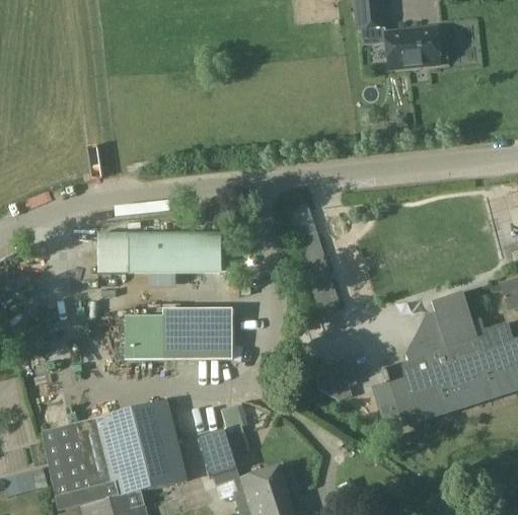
[(356,0),(359,27),(385,25),(382,0),(356,0)]
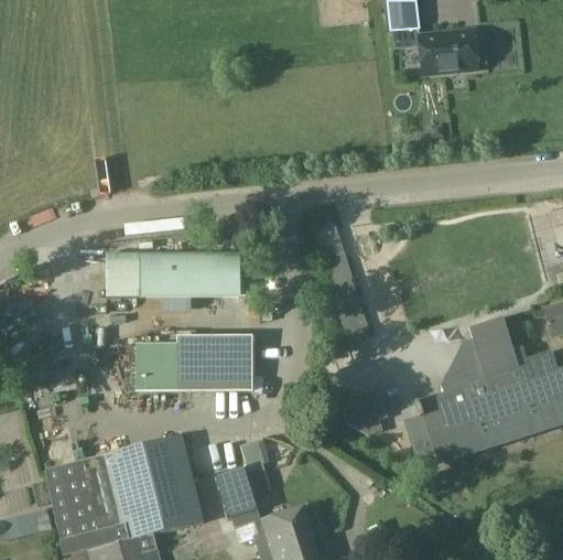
[(478,68),(474,29),(420,34),(424,74),(478,68)]
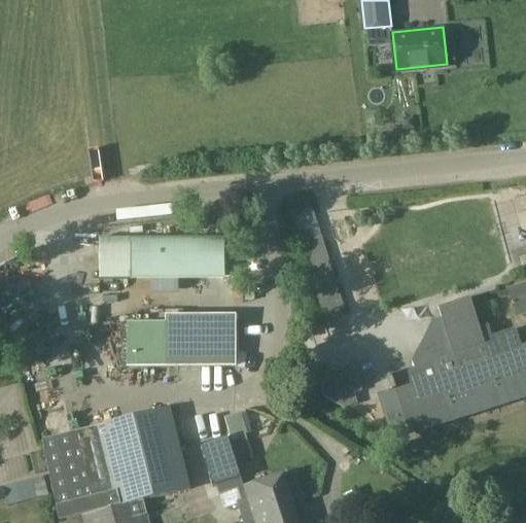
[(292,212),(318,297),(339,289),(313,206),(292,212)]
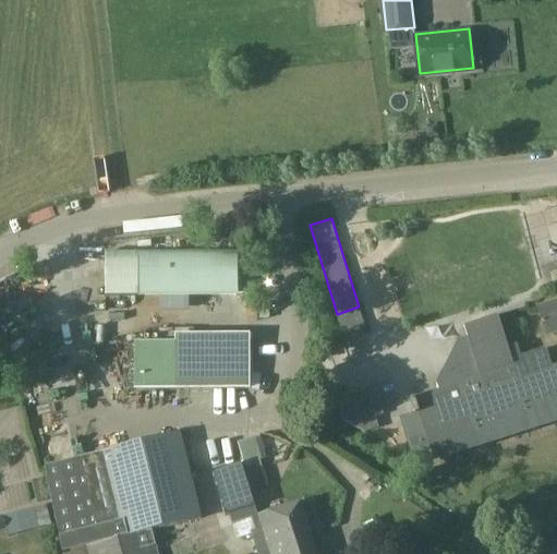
[(238,249),(106,249),(107,291),(161,291),(190,291),(238,291),(238,249)]
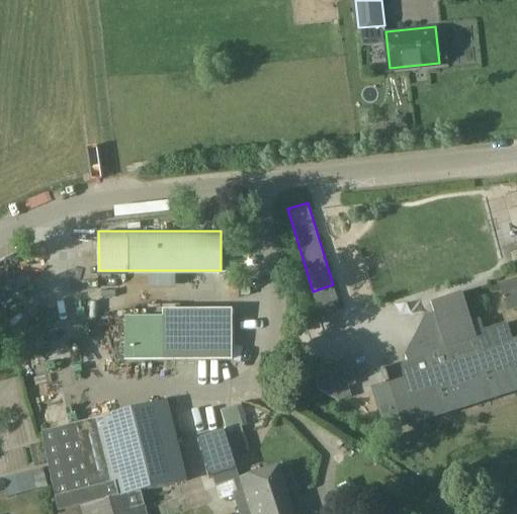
[(516,275),(499,282),(507,308),(516,304),(516,275)]
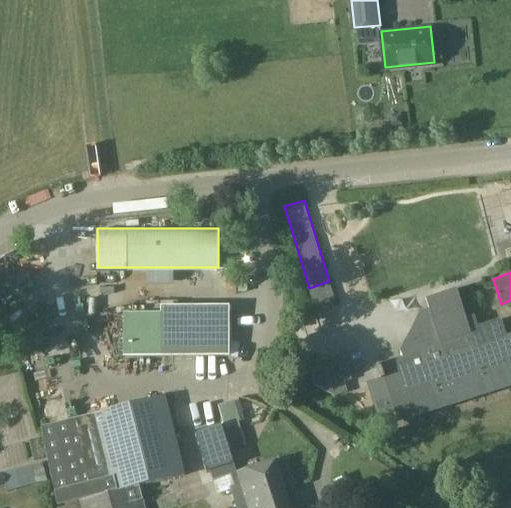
[(336,303),(329,281),(309,288),(315,308),(315,309),(336,303)]
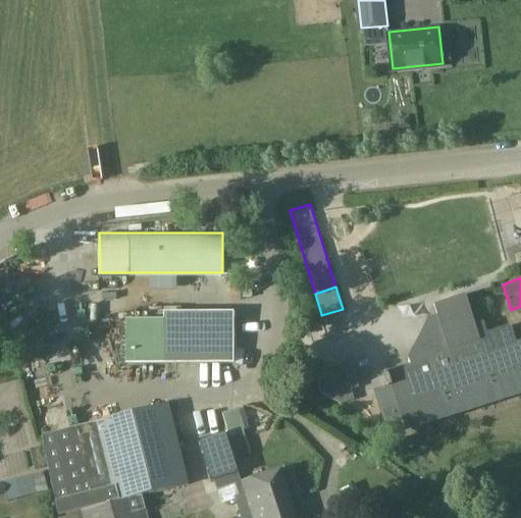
[(425,343),(413,347),(409,355),(411,364),(388,371),(388,369),(384,371),(389,387),(378,392),(378,390),(377,391),(389,430),(520,387),(520,342),(515,344),(510,326),(488,332),(484,320),(475,322),(466,293),(434,303),(438,313),(428,316),(424,324),(428,337),(425,343)]
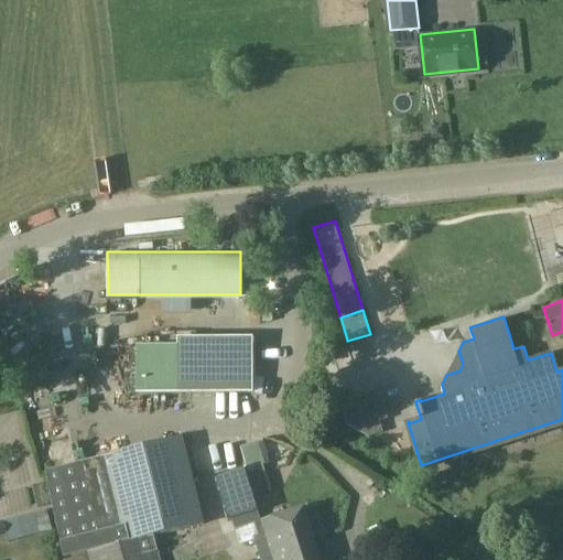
[(252,341),(182,342),(183,389),(252,388),(252,341)]
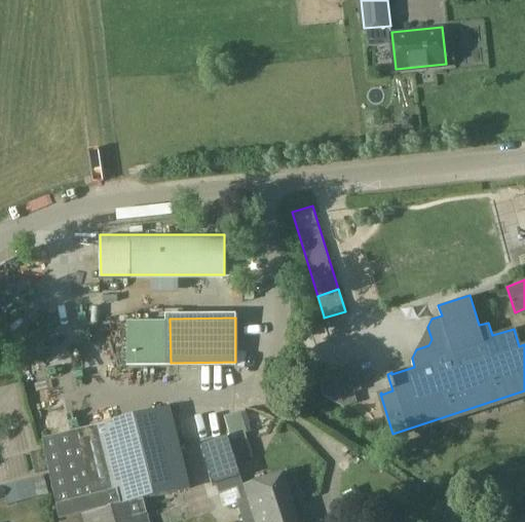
[(171,363),(170,319),(128,320),(129,364),(171,363)]
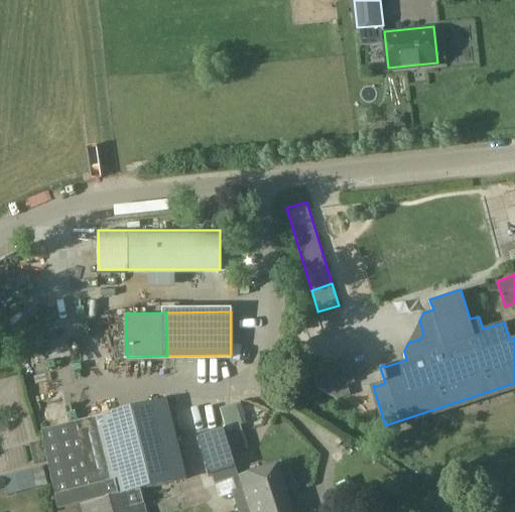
[(329,369),(323,370),(313,373),(316,386),(337,397),(350,393),(347,383),(346,378),(333,381),(329,369)]
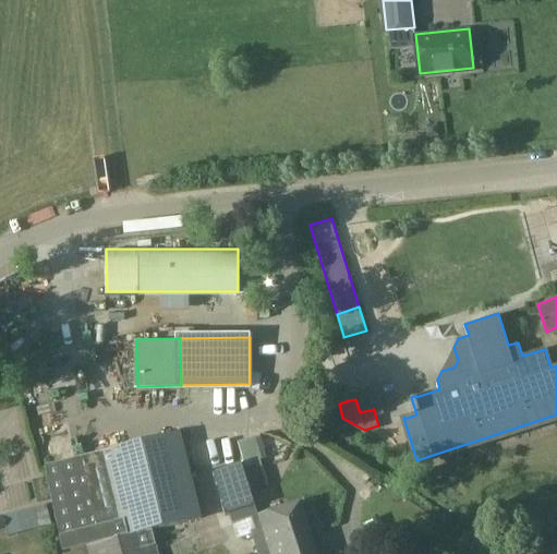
[(234,434),(242,464),(263,458),(255,429),(234,434)]
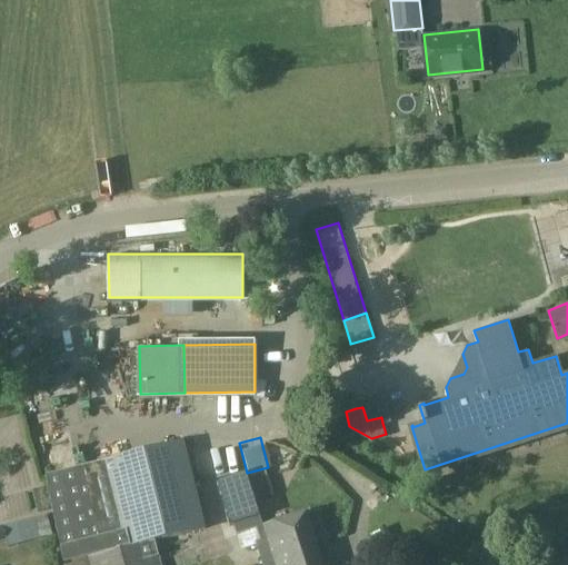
[(162,564),(160,553),(159,553),(156,539),(207,526),(185,438),(46,473),(62,552),(65,564),(162,564)]
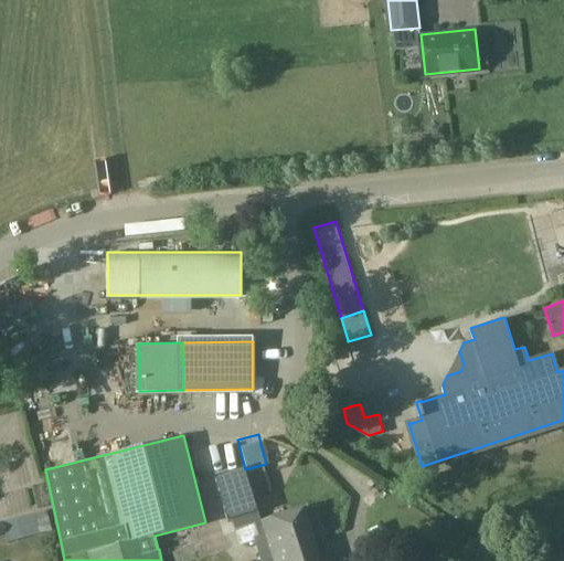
[(234,457),(212,459),(214,476),(236,474),(234,457)]
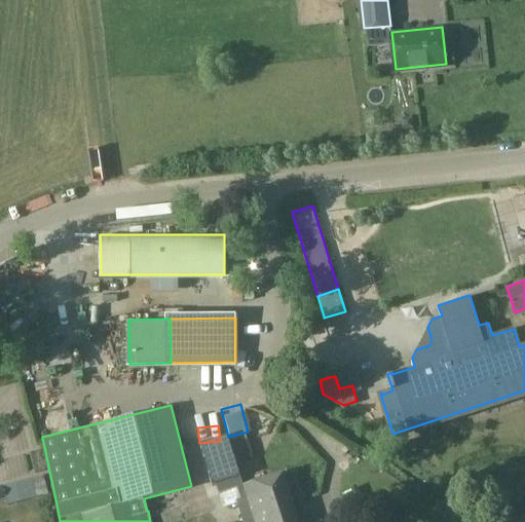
[(228,476),(240,472),(231,441),(198,451),(209,482),(210,482),(228,476)]
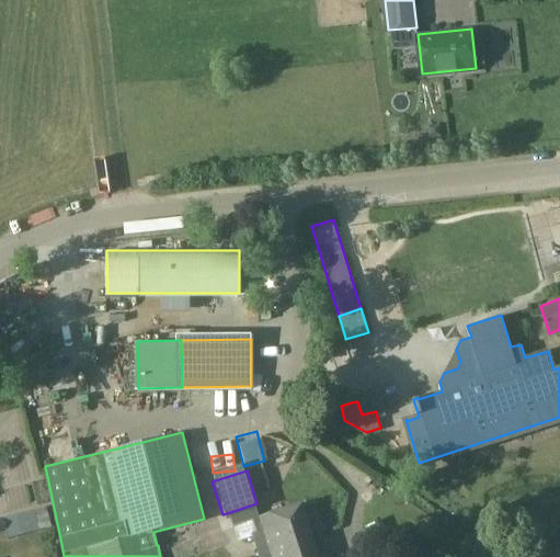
[(256,530),(252,531),(260,555),(293,544),(296,556),(320,556),(312,530),(322,526),(315,501),(304,504),(303,500),(269,511),(269,512),(253,518),(256,530)]
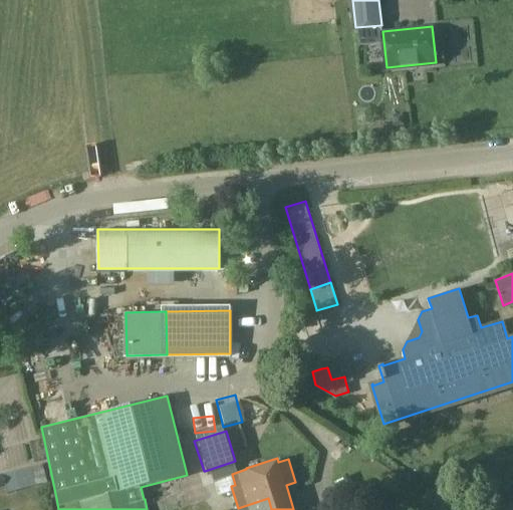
[(43,462),(3,472),(6,485),(8,491),(48,481),(43,462)]
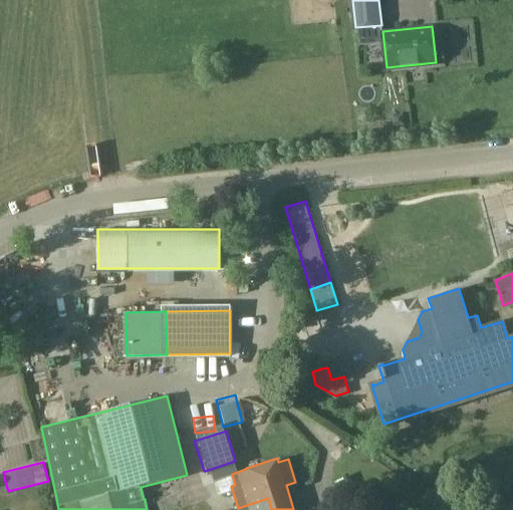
[(234,462),(211,469),(215,480),(232,474),(237,472),(234,462)]
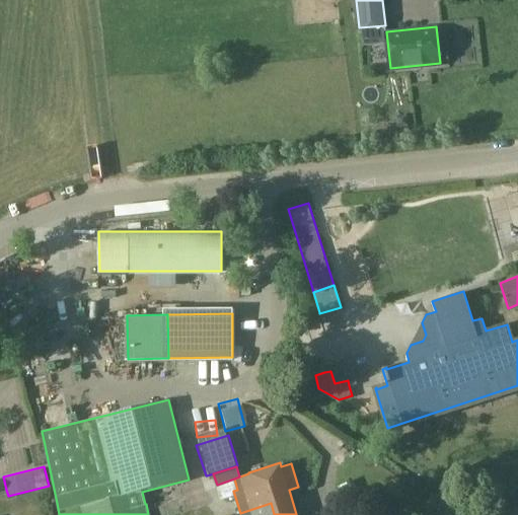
[(156,514),(185,514),(181,493),(154,497),(156,514)]
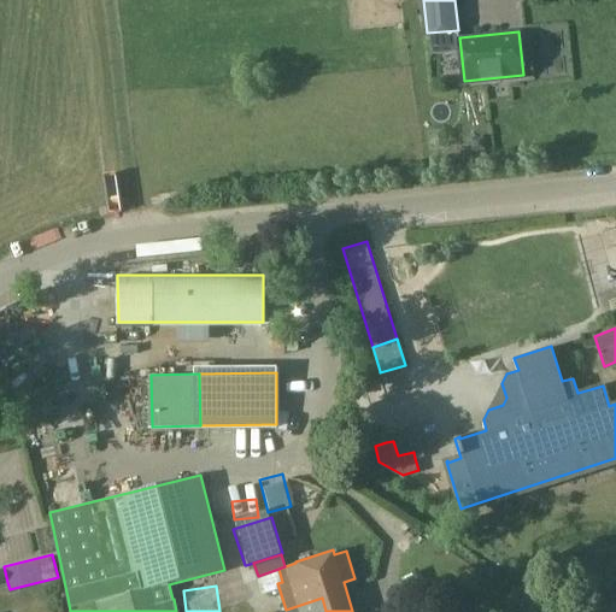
[(326,611),(322,598),(286,610),(286,611),(326,611)]
